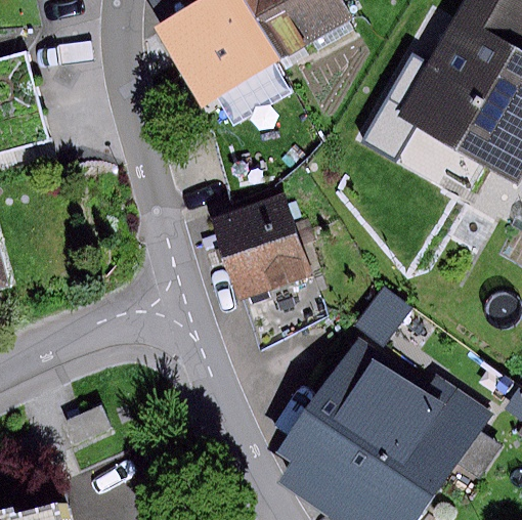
[(184,0),(189,8),(162,24),(206,102),(273,65),(236,0),(184,0)]
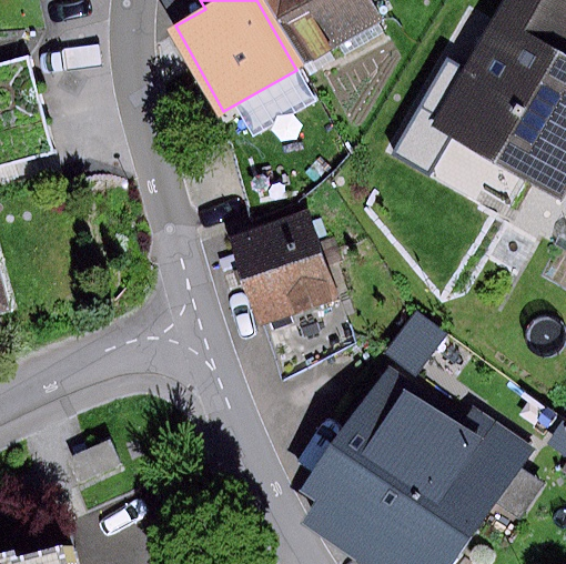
[(256,0),(296,70),(384,20),(372,0),(256,0)]
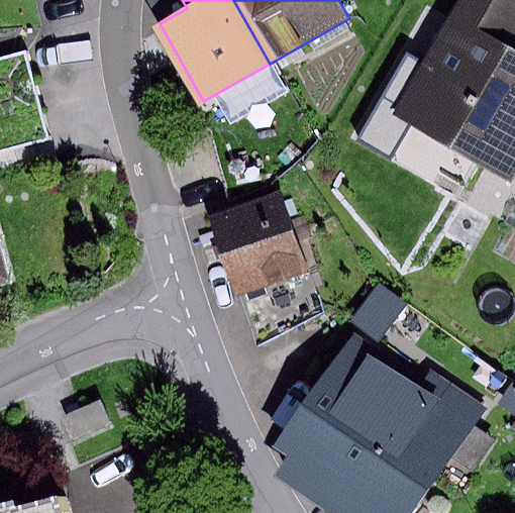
[(460,0),(451,17),(514,52),(514,0),(460,0)]
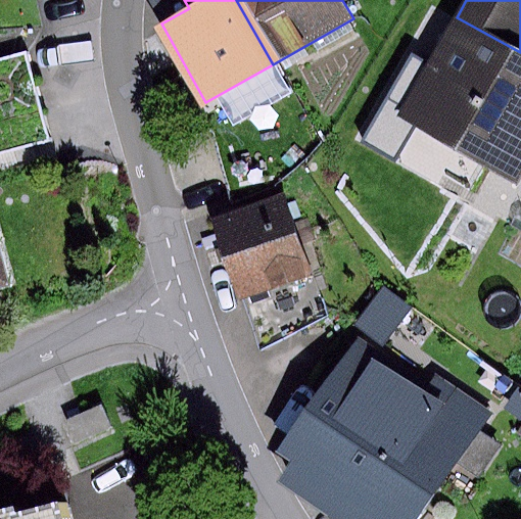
[(520,52),(457,17),(400,121),(516,183),(520,174),(520,52)]
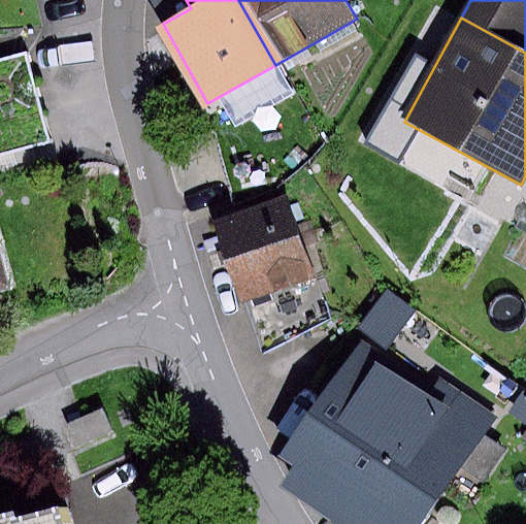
[(29,48),(0,56),(0,151),(52,138),(29,48)]
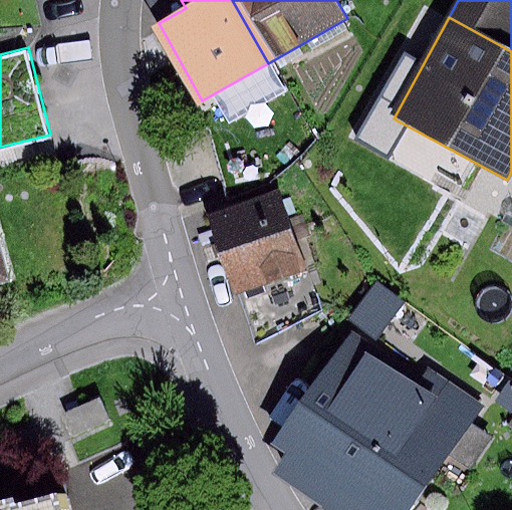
[(277,192),(209,212),(255,344),(324,306),(277,192)]
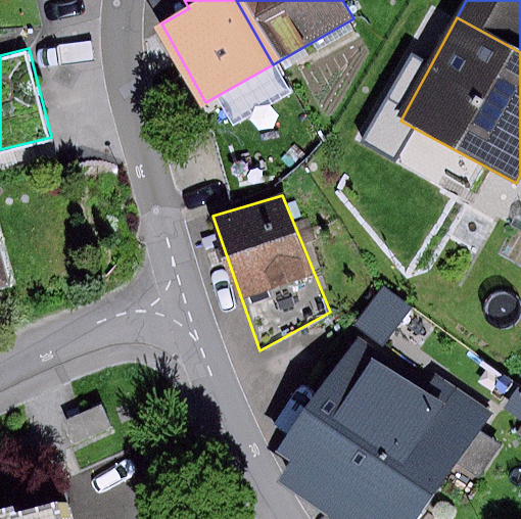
[(380,283),(349,324),(379,345),(410,304),(380,283)]
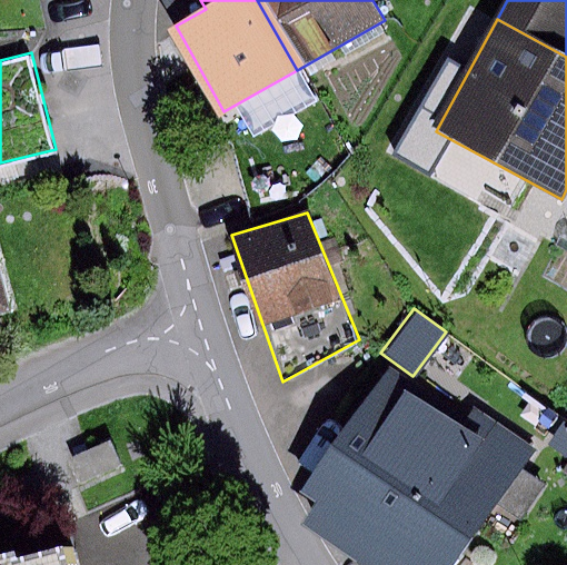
[(468,429),(381,370),(300,488),(317,499),(301,523),(364,564),(450,564),(530,449),(479,414),(468,429)]
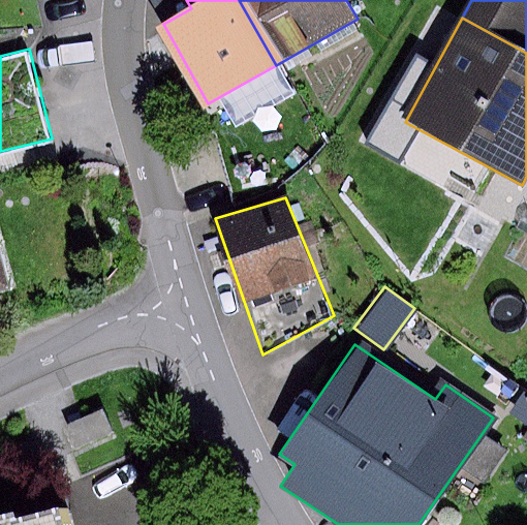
[(0,524),(68,524),(64,505),(27,516),(24,503),(0,510),(0,524)]
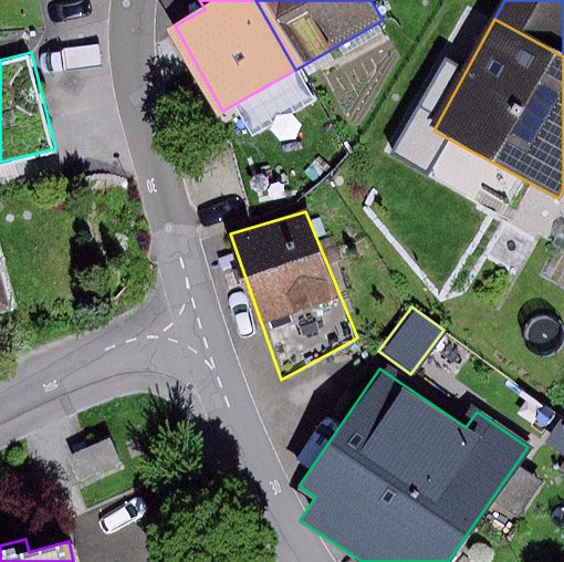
All buildings are outlined.
